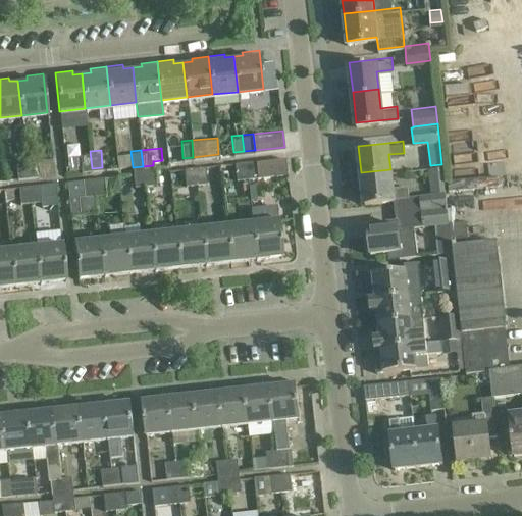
[(81,169),(92,168),(90,151),(80,152),(81,169)]
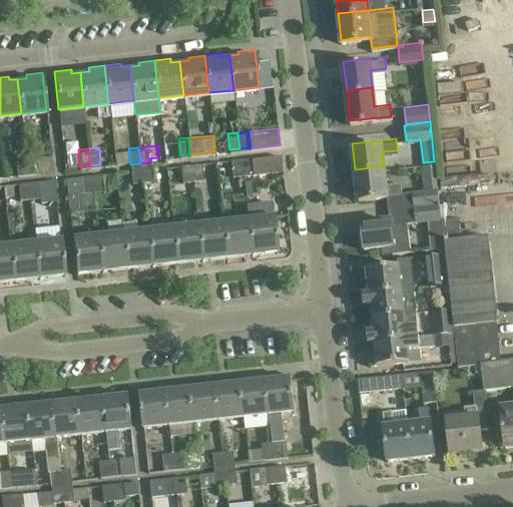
[(264,154),(251,155),(252,171),(266,170),(282,168),(280,152),(264,154)]
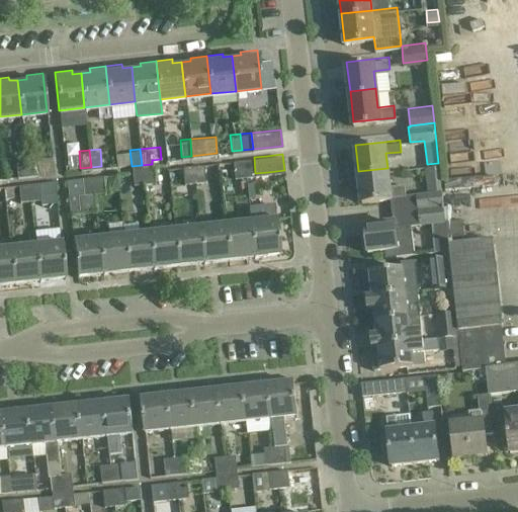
[(36,156),(25,157),(27,174),(37,173),(36,156)]
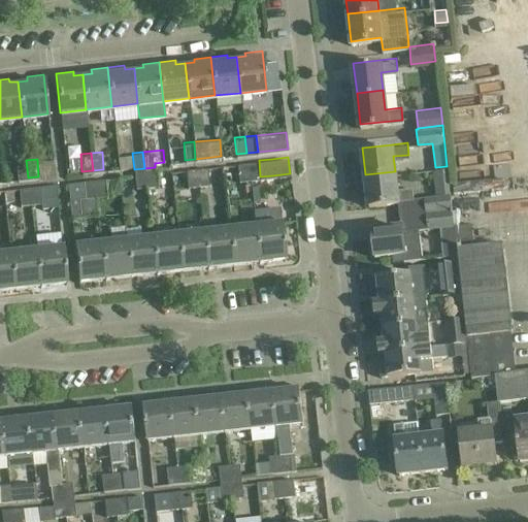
[(18,178),(28,177),(26,160),(15,161),(18,178)]
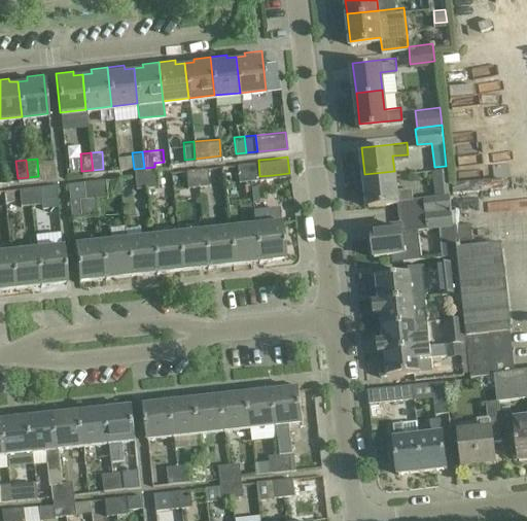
[(247,161),(249,178),(259,177),(259,176),(258,160),(247,161)]
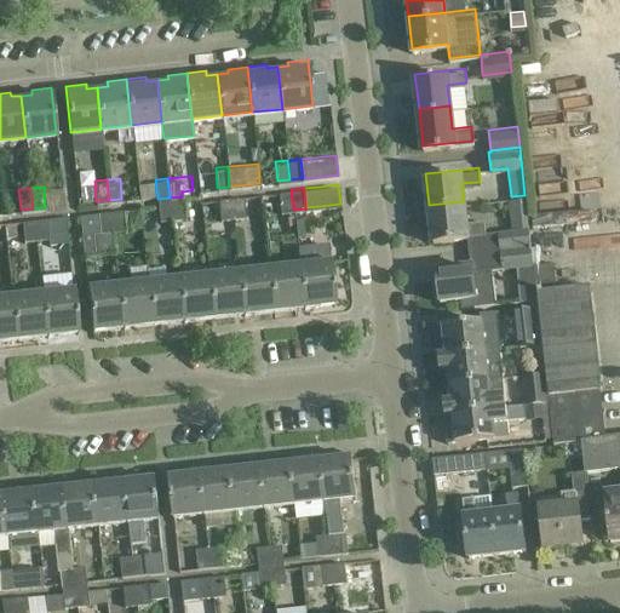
[(293,210),(291,189),(279,190),(280,211),(293,210)]
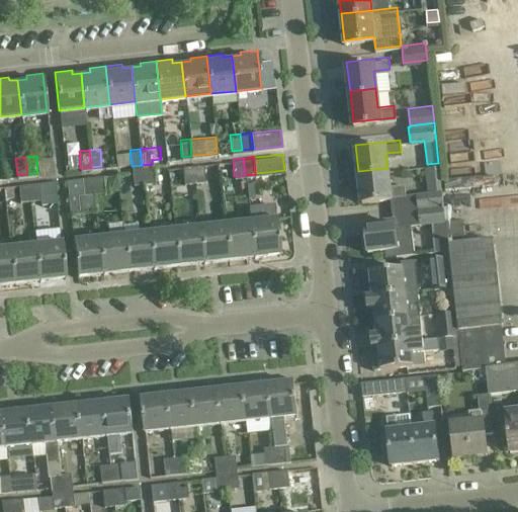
[(193,164),(194,180),(205,179),(203,162),(193,164)]
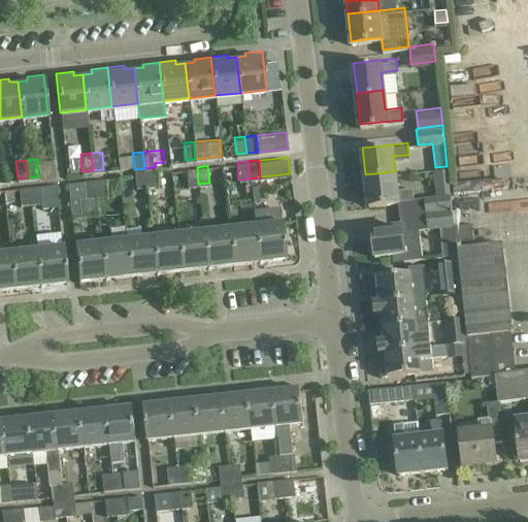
[(426,195),(428,209),(452,206),(447,166),(435,167),(433,167),(436,194),(426,195)]
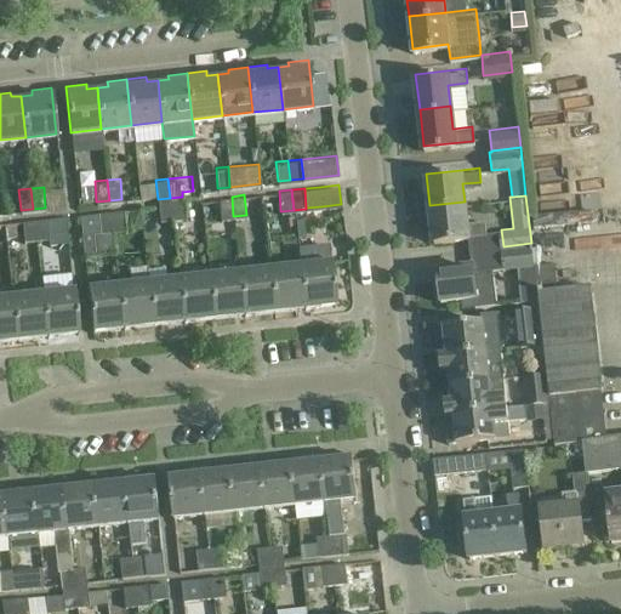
[(182,197),(170,198),(172,217),(184,216),(182,197)]
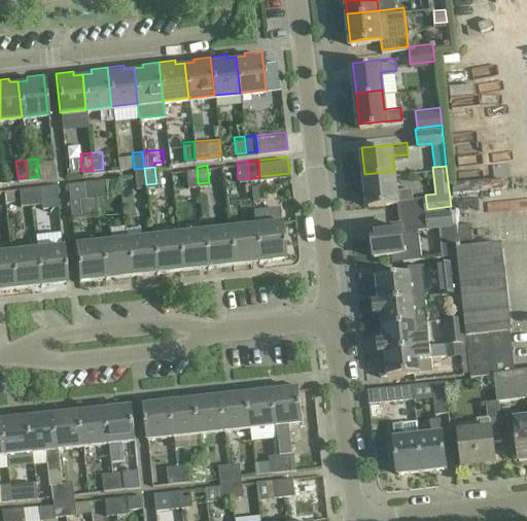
[(198,183),(197,167),(185,168),(187,184),(198,183)]
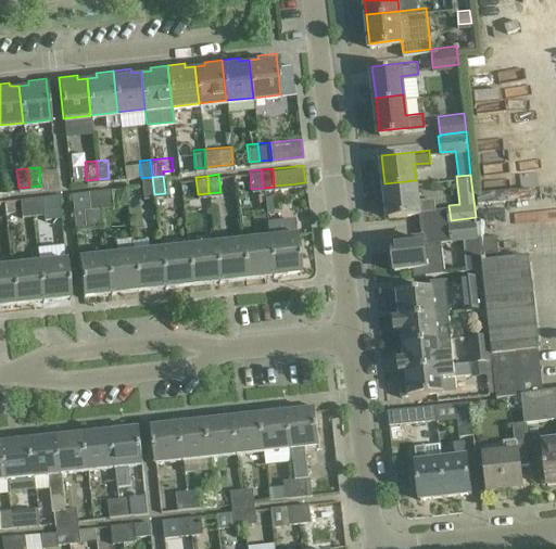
[(152,177),(141,178),(143,195),(154,194),(152,177)]
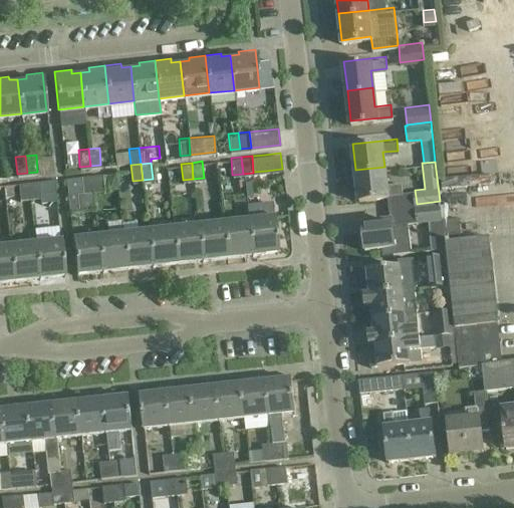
[(394,206),(417,204),(415,190),(403,192),(402,180),(386,181),(384,167),(355,170),(359,198),(388,195),(388,193),(392,193),(394,206)]
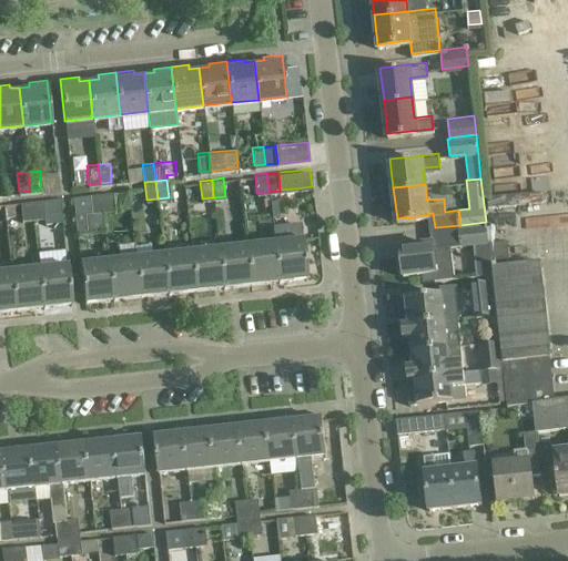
[(103,208),(114,208),(112,190),(101,191),(103,208)]
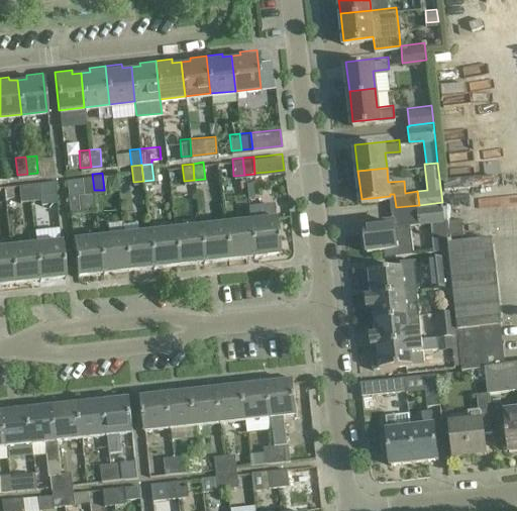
[(96,208),(94,190),(92,174),(68,177),(71,210),(96,208)]
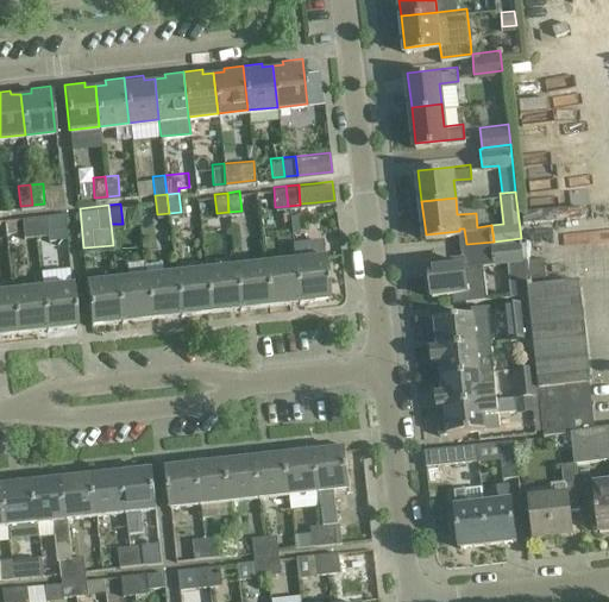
[(64,211),(35,213),(36,233),(46,232),(48,237),(67,236),(64,211)]
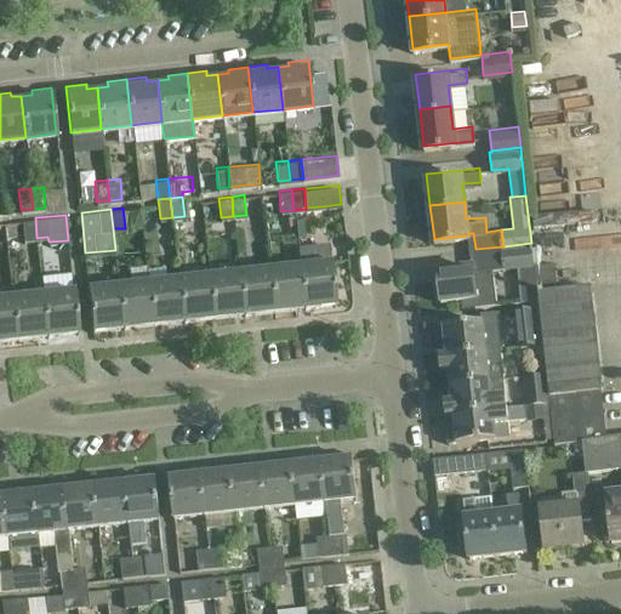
[(23,239),(36,238),(35,217),(22,219),(23,239)]
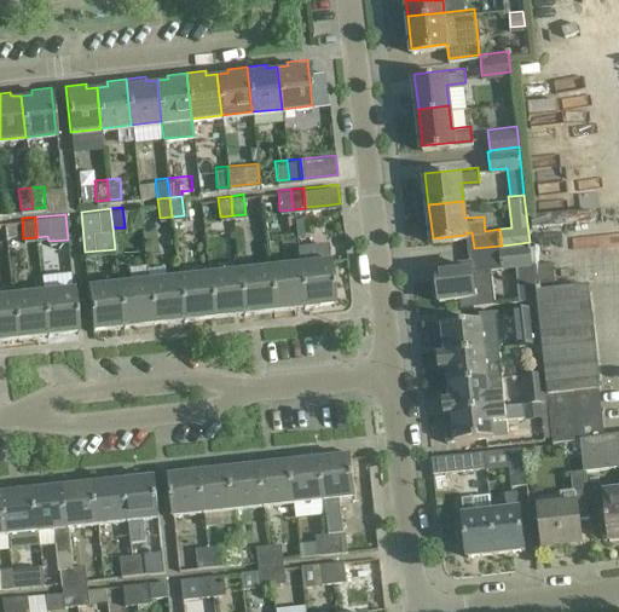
[(531,259),(530,242),(502,246),(503,263),(515,261),(515,265),(519,298),(536,295),(531,259)]
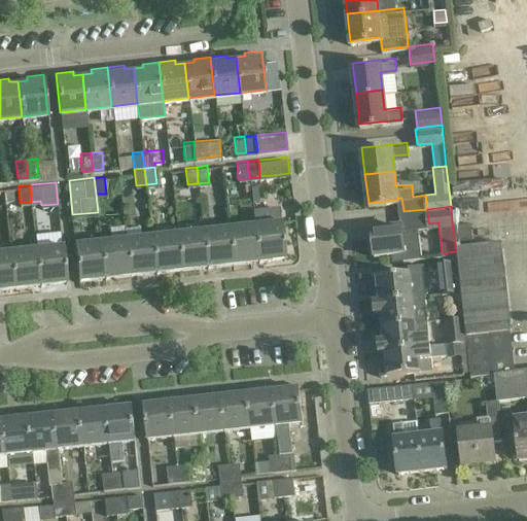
[(456,252),(457,257),(461,296),(462,308),(463,314),(466,338),(470,375),(494,373),(526,369),(526,363),(515,366),(511,326),(512,326),(501,239),(473,242),(470,219),(460,221),(458,206),(451,207),(456,251),(456,252)]
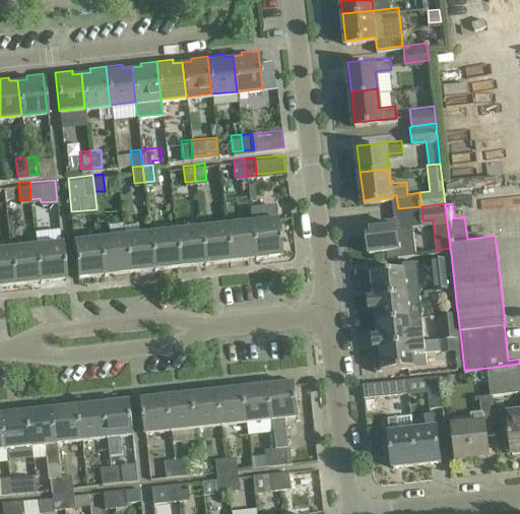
[(421,206),(398,208),(400,223),(395,225),(395,219),(366,223),(367,233),(364,234),(365,245),(368,245),(369,249),(397,246),(398,254),(417,252),(413,225),(433,222),(433,219),(423,220),(421,206)]
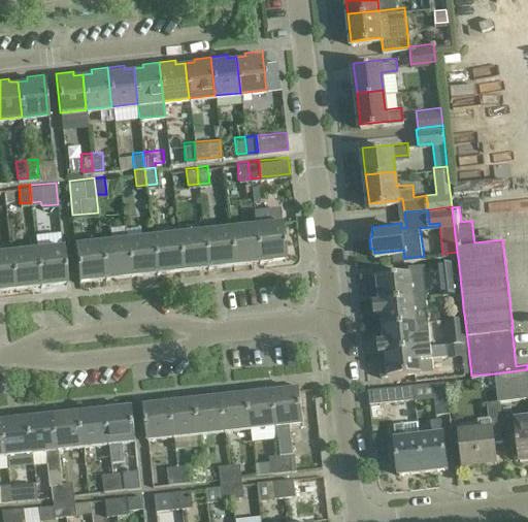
[(255,222),(259,259),(285,257),(281,219),(255,222)]
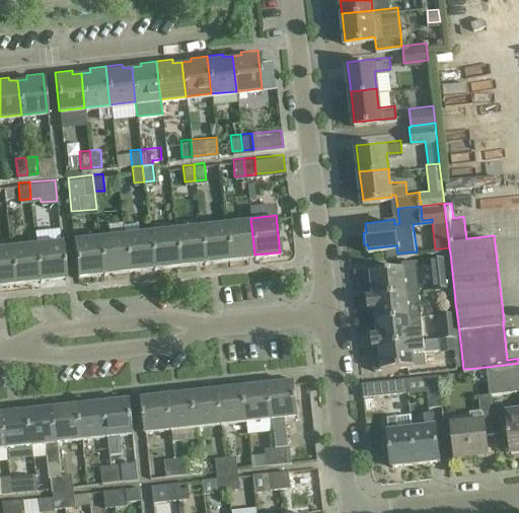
[(229,258),(254,254),(250,218),(225,221),(229,258)]
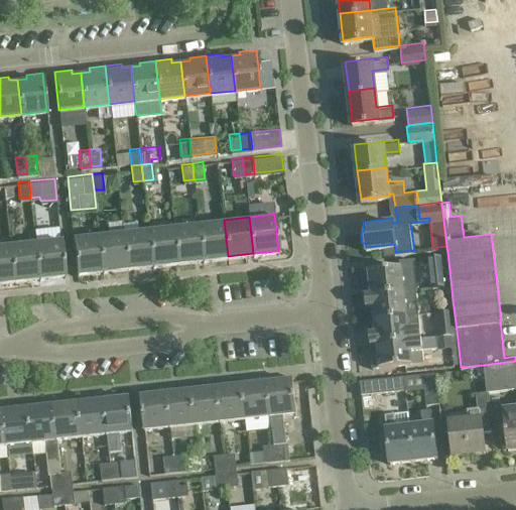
[(127,267),(123,230),(122,218),(108,220),(109,232),(99,233),(103,270),(127,267)]
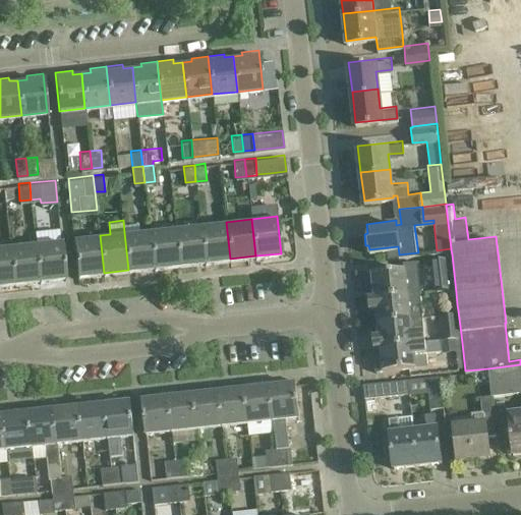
[(205,262),(230,259),(226,222),(200,224),(205,262)]
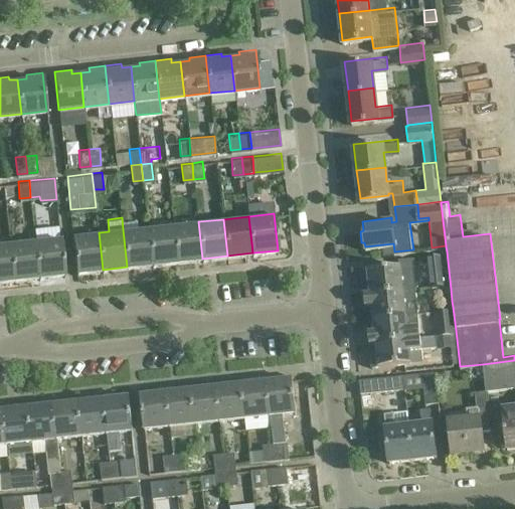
[(177,262),(202,259),(198,221),(173,224),(177,262)]
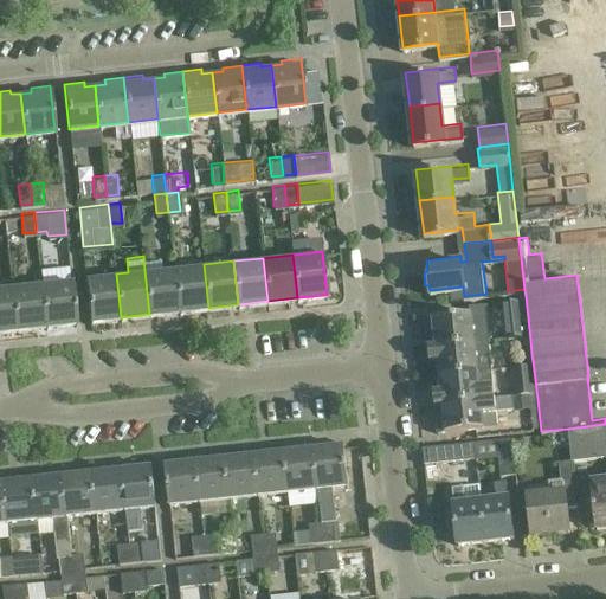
[(174,268),(179,310),(208,308),(204,264),(174,268)]
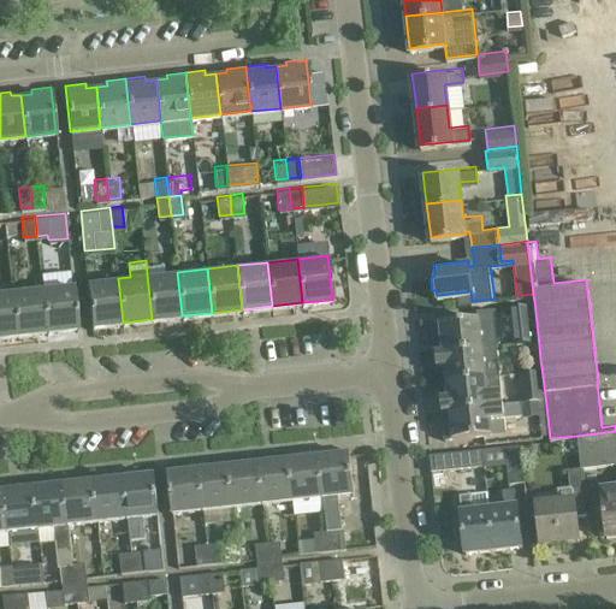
[(152,319),(182,315),(177,272),(147,275),(152,319)]
